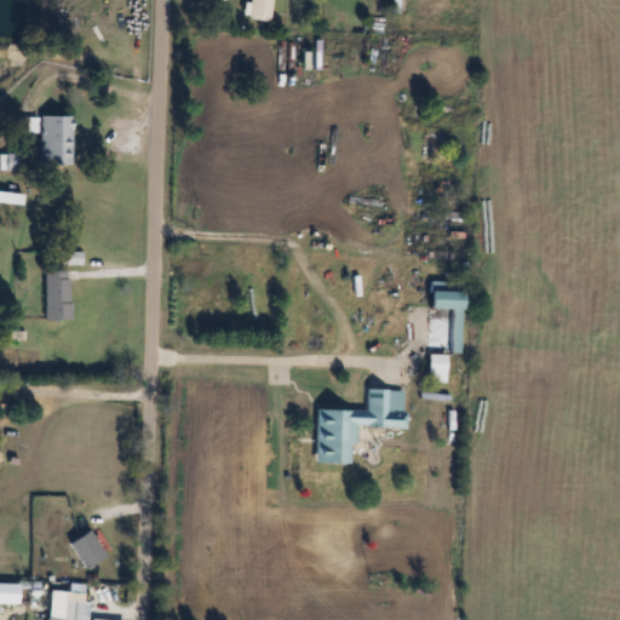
[(271,0),(248,0),(248,21),(273,21),(271,0)]
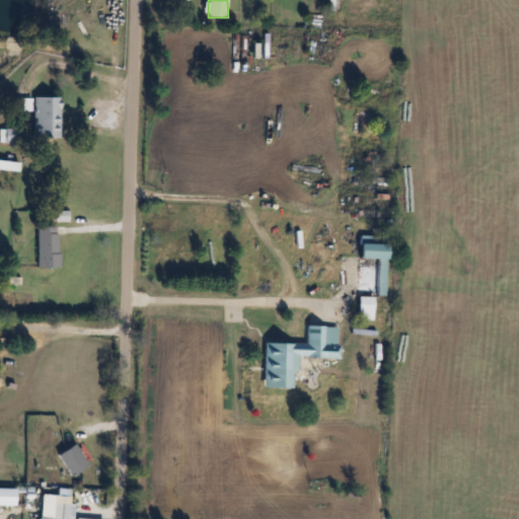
[(60,97),(32,97),(32,138),(60,138),(60,97)]
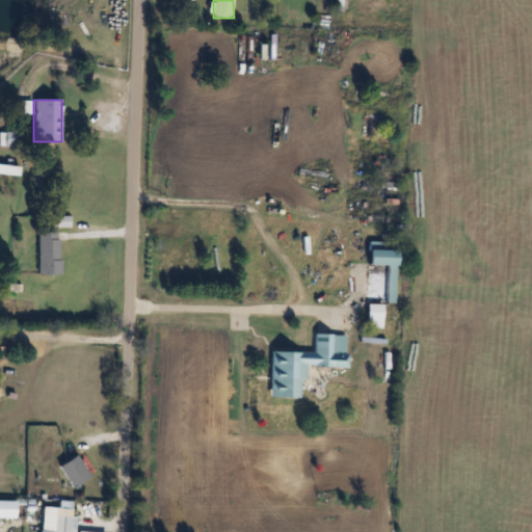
[(1,133),(1,147),(20,147),(20,133),(1,133)]
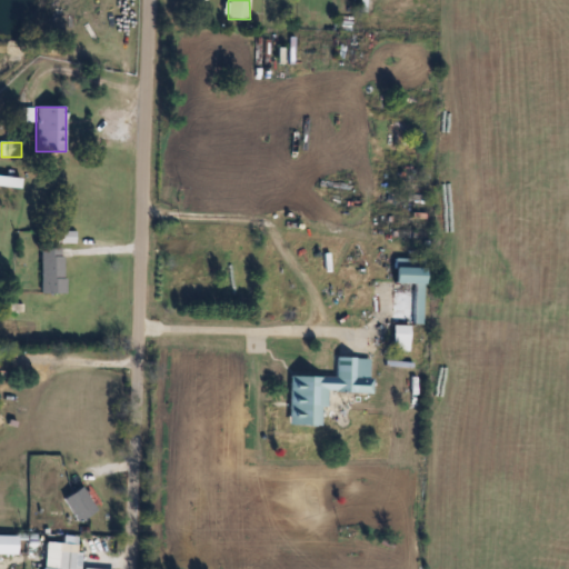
[(40,249),(40,295),(65,295),(65,249),(40,249)]
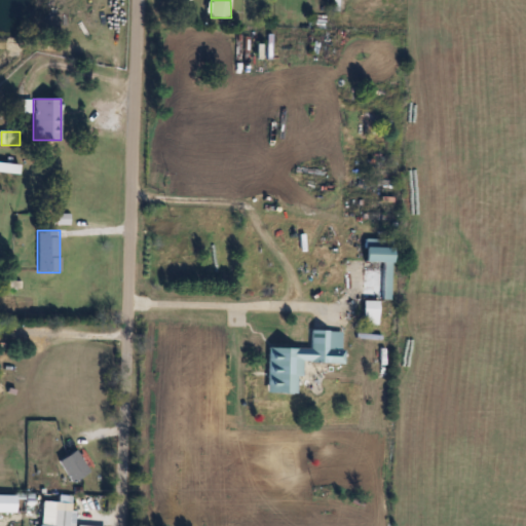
[(364,262),(383,262),(382,299),(390,299),(391,240),(365,239),(364,262)]
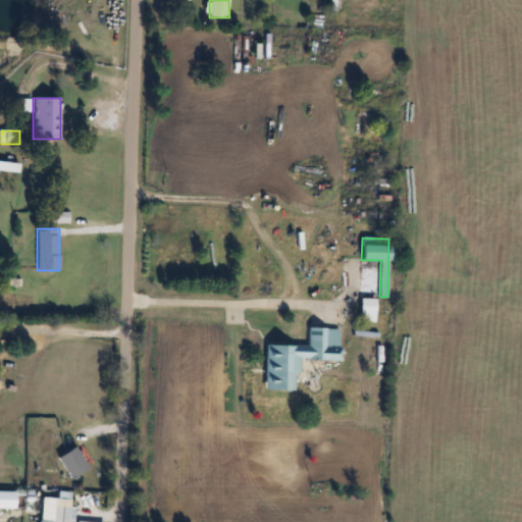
[(373,300),(361,300),(361,321),(373,321),(373,300)]
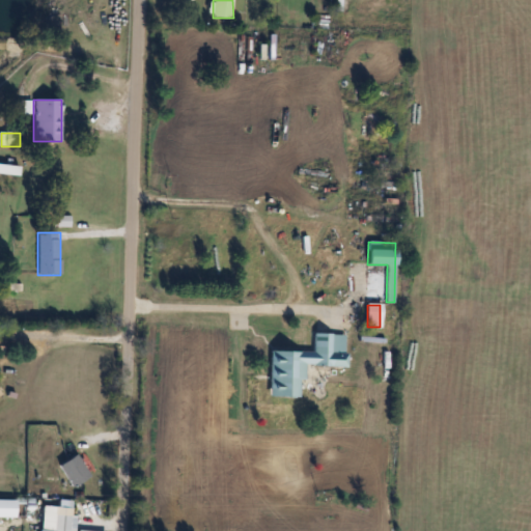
[(271,352),(269,397),(301,398),(302,366),(345,367),(346,335),(314,334),(313,353),(271,352)]
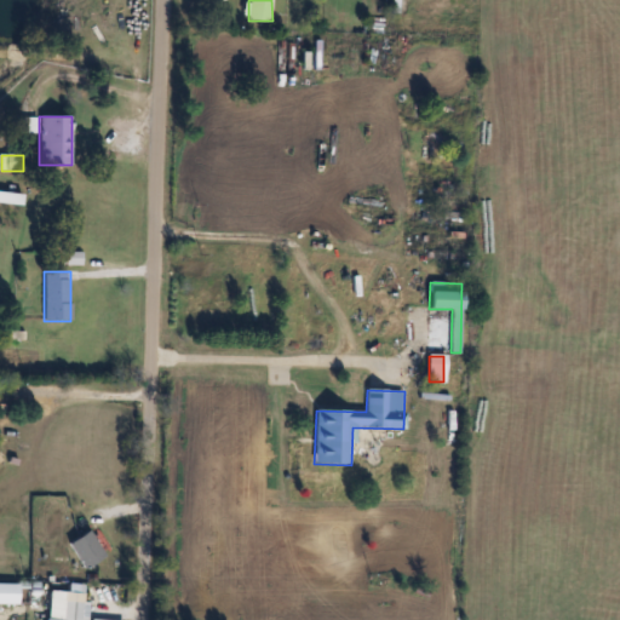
[(81,619),(82,593),(64,593),(62,619),(46,619),(81,619)]
